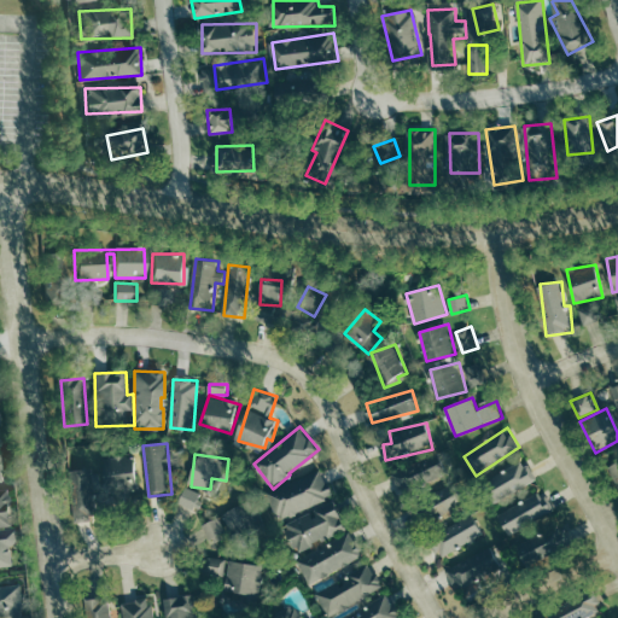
[(134,456),(105,456),(106,494),(135,494),(134,456)]
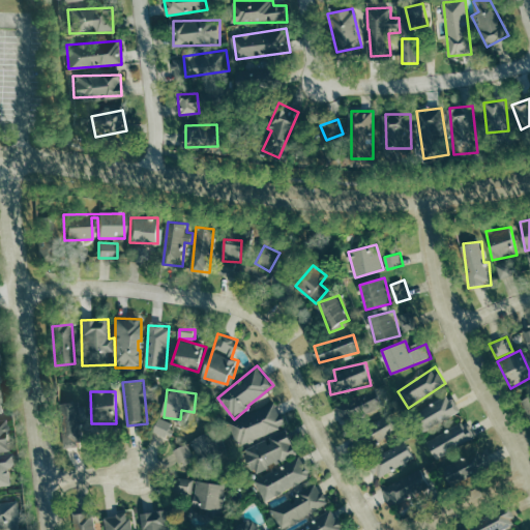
[(460,413),(451,395),(414,413),(421,431),(460,413)]
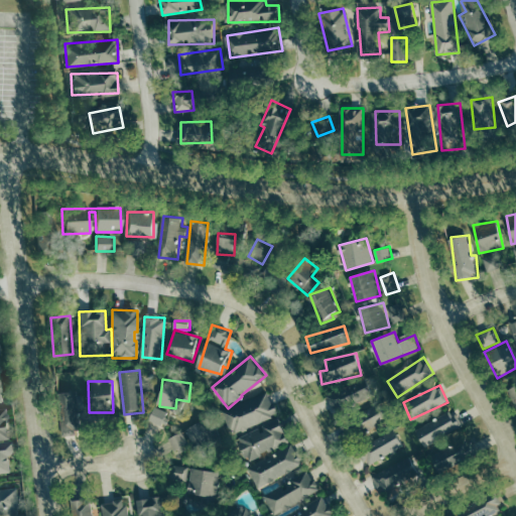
[(57,393),(63,435),(76,433),(75,424),(80,423),(76,390),(57,393)]
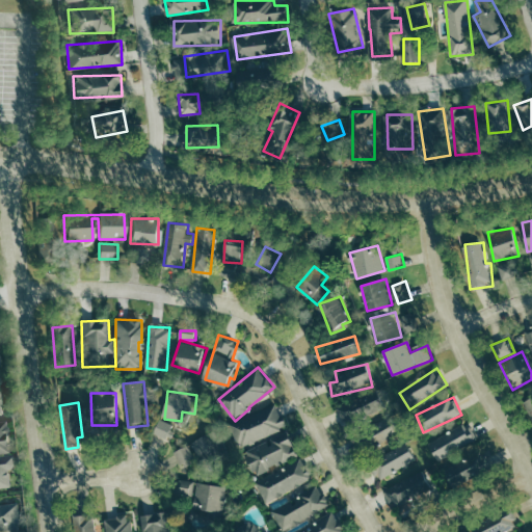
[(241,448),(288,428),(277,403),(230,424),(241,448)]
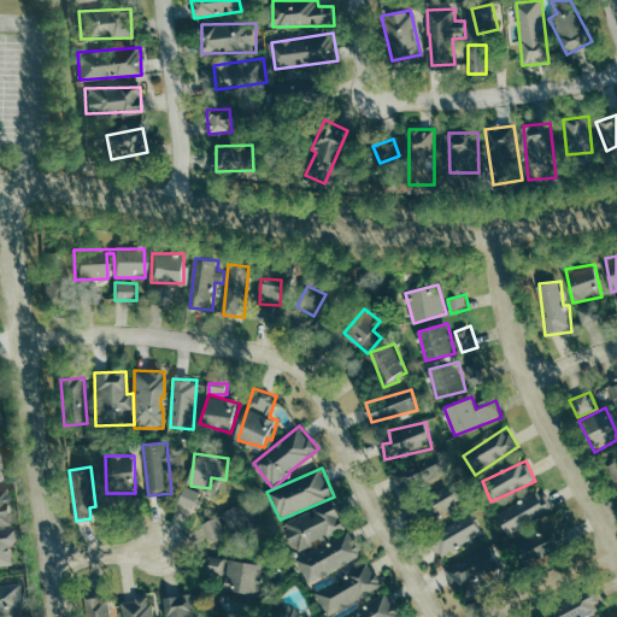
[(199,510),(204,492),(183,487),(178,505),(199,510)]
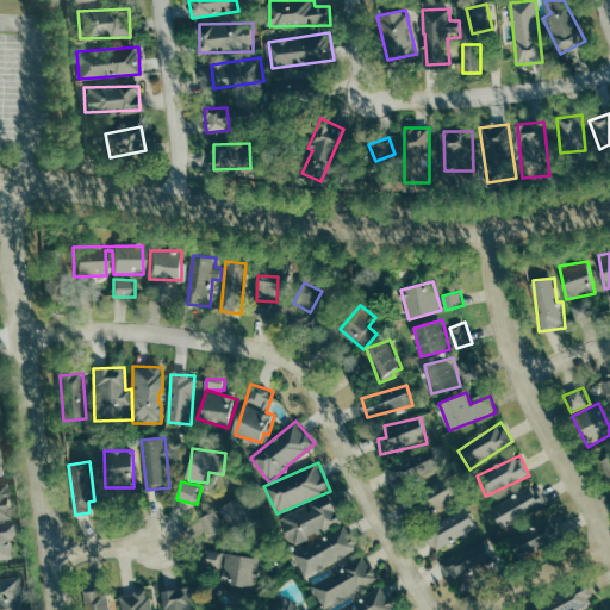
[(452,500),(443,483),(417,495),(425,512),(452,500)]
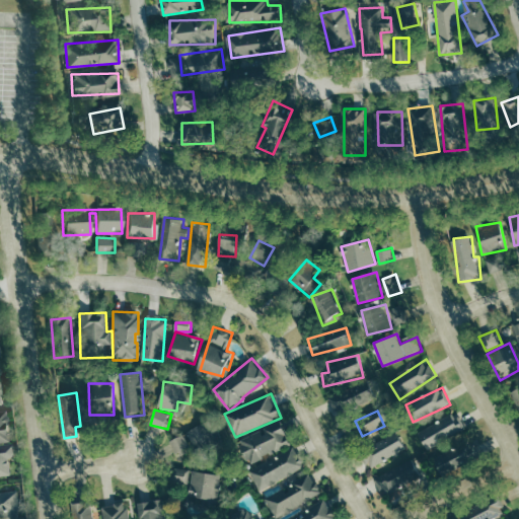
[(418,429),(424,446),(466,432),(460,414),(418,429)]
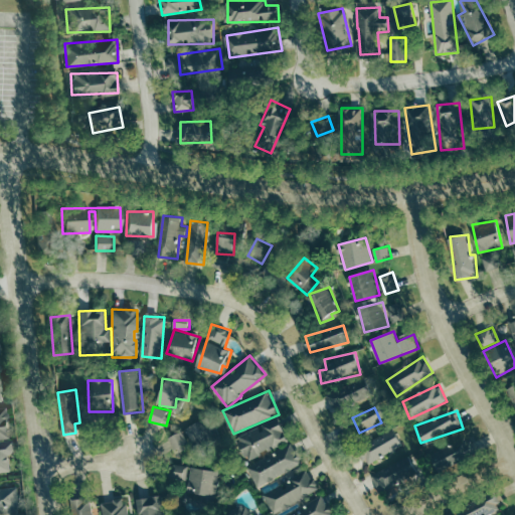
[(235,438),(246,461),(288,441),(277,417),(235,438)]
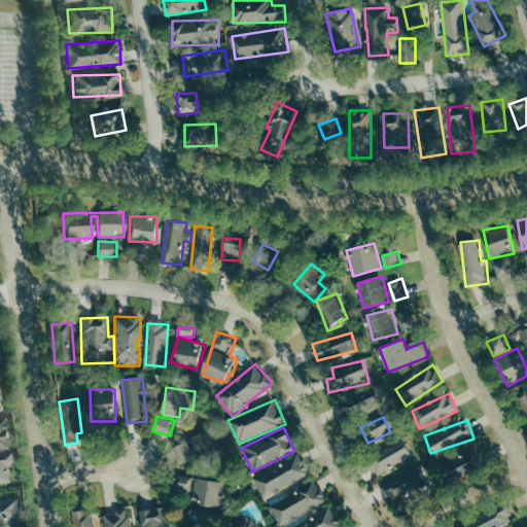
[(172,443),(176,460),(212,451),(208,434),(172,443)]
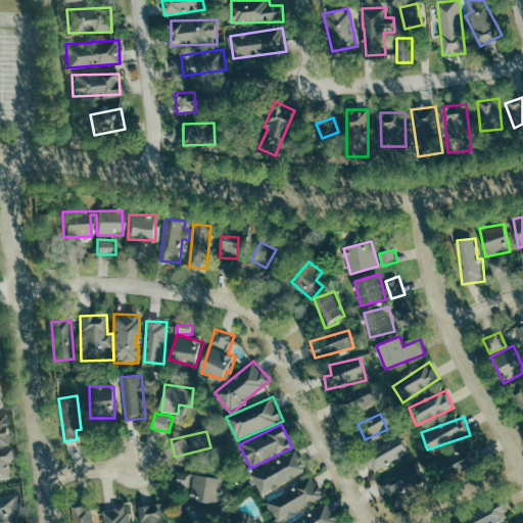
[(372,470),(410,453),(401,435),(364,454),(372,470)]
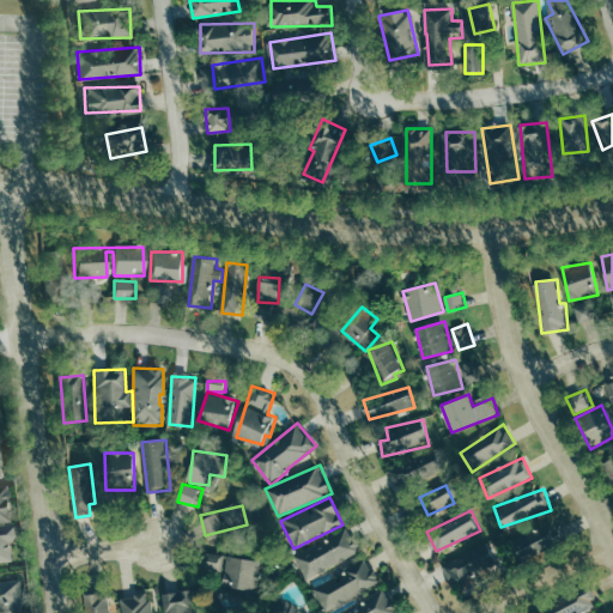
[(513,539),(519,559),(562,545),(556,525),(513,539)]
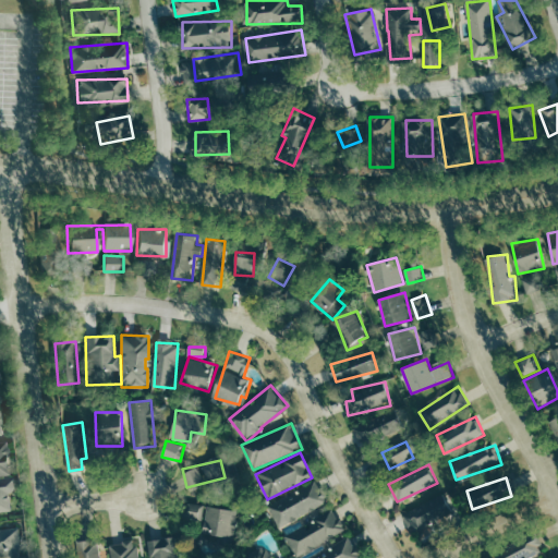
[(279,526),(328,504),(317,482),(268,505),(279,526)]
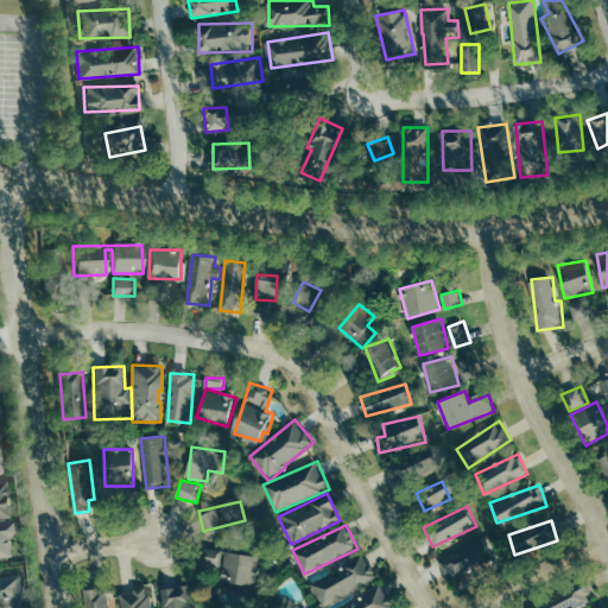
[(439,563),(449,582),(492,563),(482,543),(439,563)]
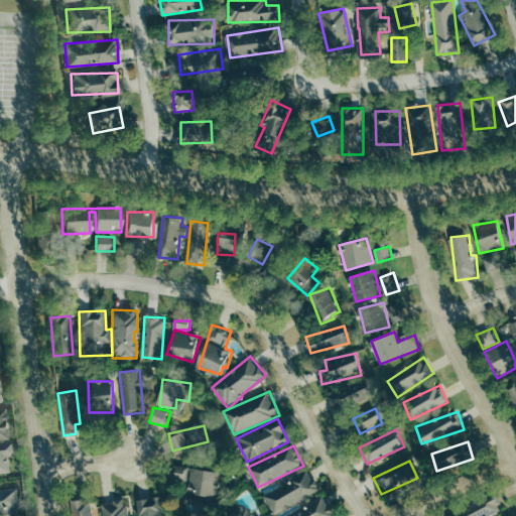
[(171,480),(187,483),(190,467),(174,465),(171,480)]
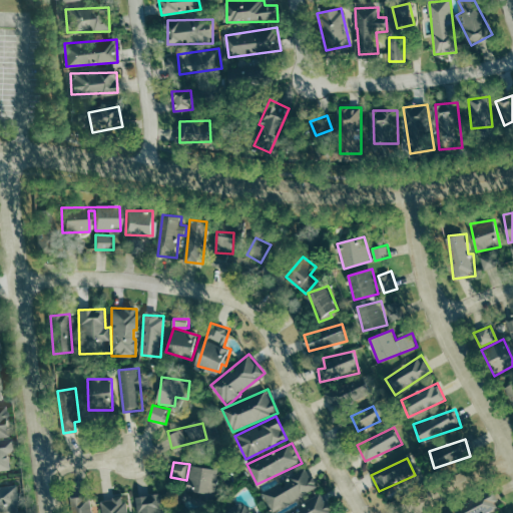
[(484,480),(478,465),(444,477),(449,493),(484,480)]
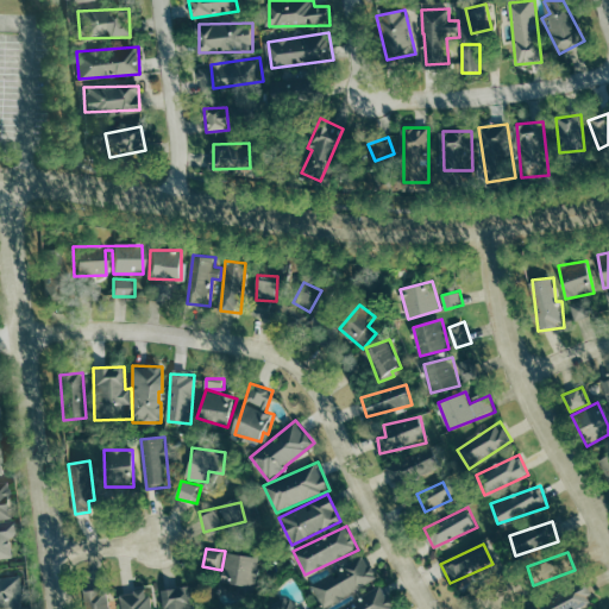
[(256,586),(259,557),(225,553),(221,583),(256,586)]
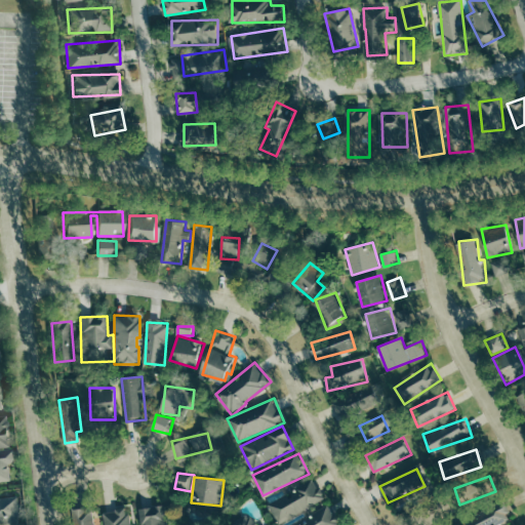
[(280,524),(282,524),(326,497),(314,478),(269,506),(280,524)]
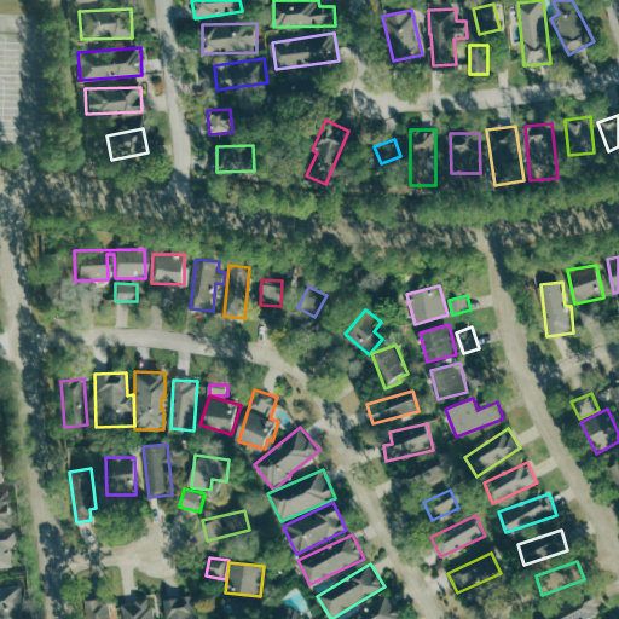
[(0,618),(23,618),(22,586),(0,586),(0,618)]
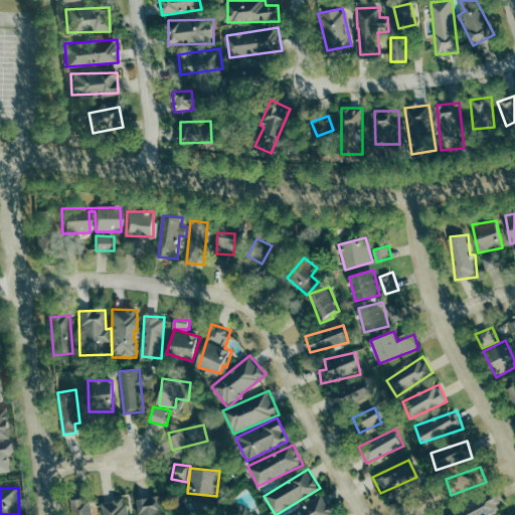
[(459,513),(460,514),(491,514),(502,508),(491,492),(459,513)]
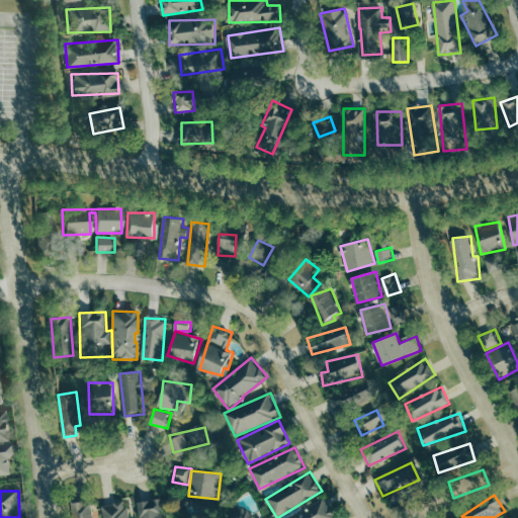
[(136,501),(138,517),(163,517),(161,498),(136,501)]
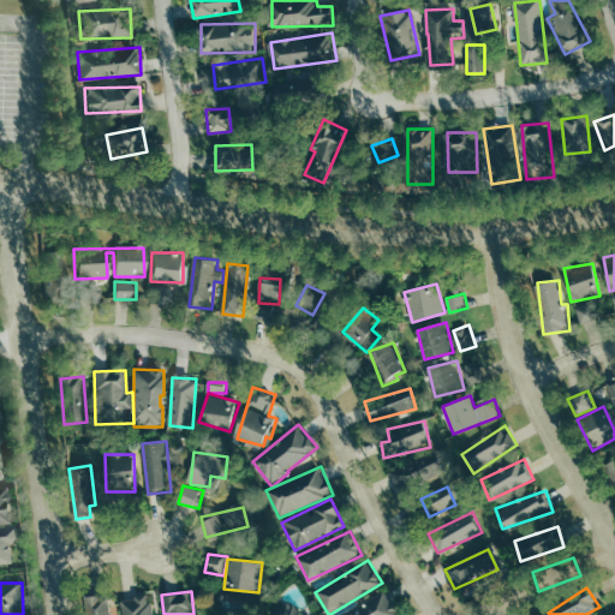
[(111,614),(107,592),(83,597),(85,614),(111,614)]
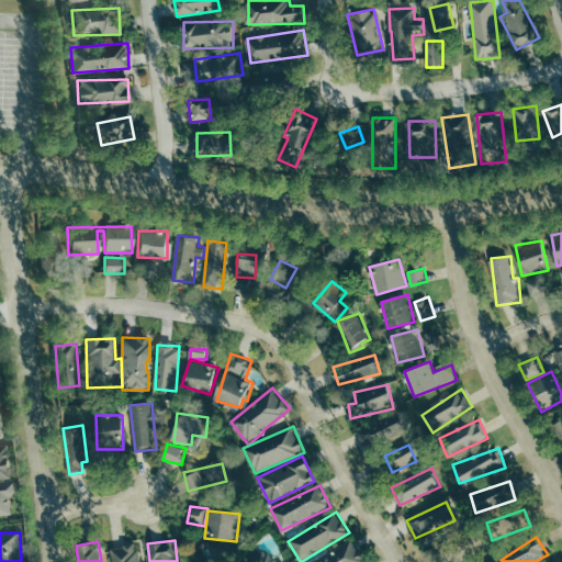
[(364,561),(355,541),(312,561),(364,561)]
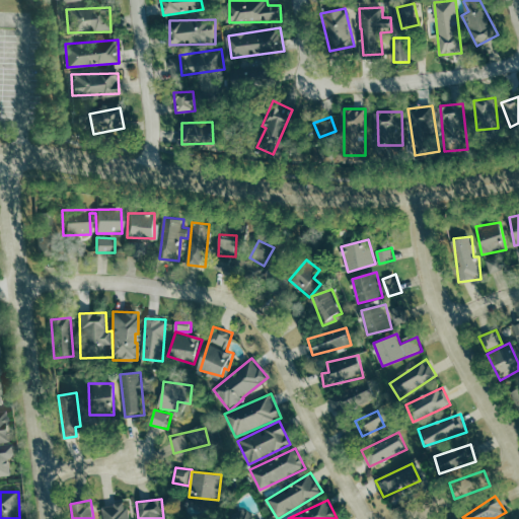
[(128,518),(126,502),(102,505),(103,518),(128,518)]
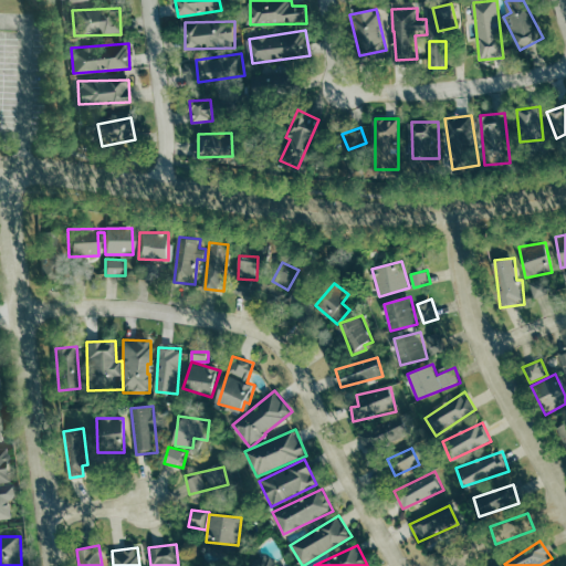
[(249,565),(248,565),(276,565),(271,555),(249,565)]
